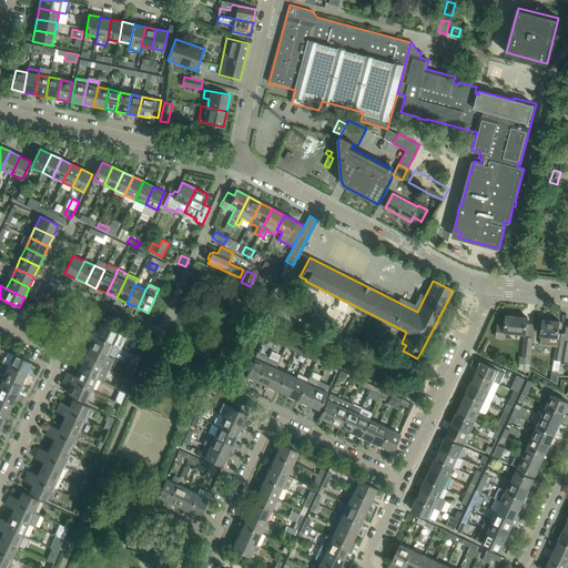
[(3,317),(9,321),(16,311),(9,307),(3,317)]
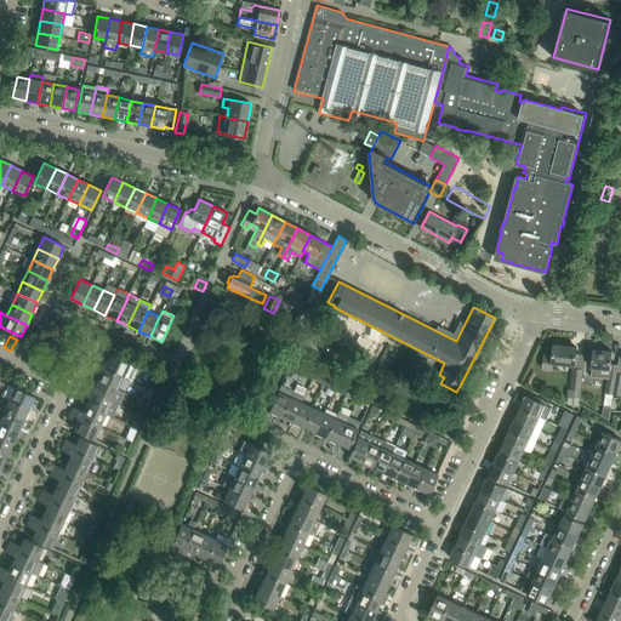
[(575,365),(576,353),(576,348),(553,346),(552,357),(543,355),(542,369),(552,370),(552,363),(575,365)]
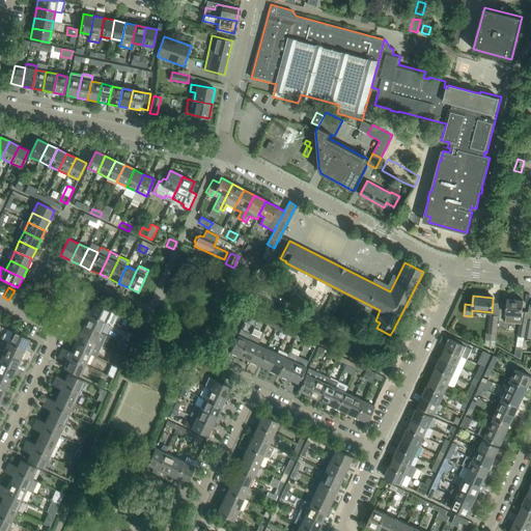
[(523,311),(524,301),(507,299),(505,322),(521,324),(518,337),(524,337),(527,319),(528,319),(529,312),(523,311)]
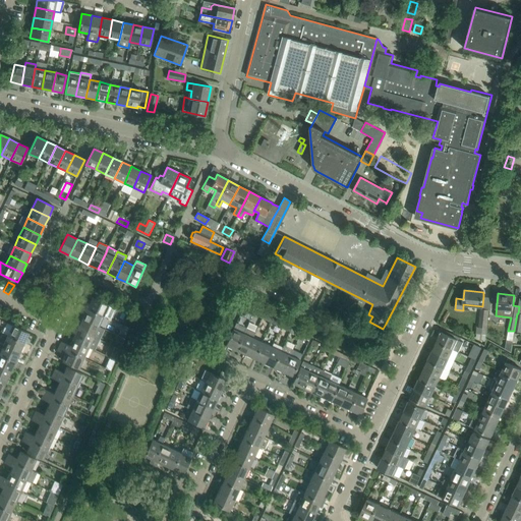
[(81,299),(79,304),(104,315),(111,320),(116,308),(109,305),(92,297),(90,303),(81,299)]
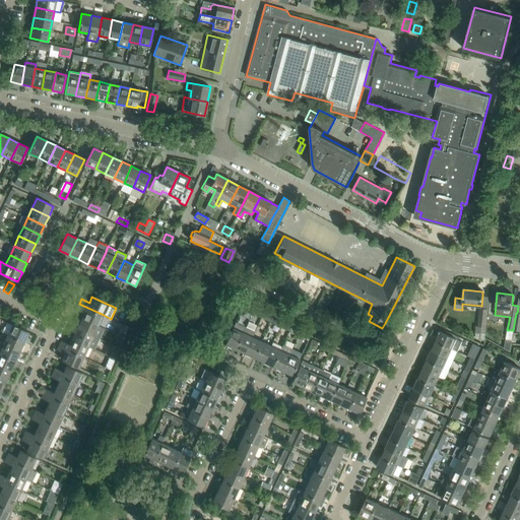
[(104,315),(79,304),(77,308),(84,312),(82,318),(99,326),(104,315)]
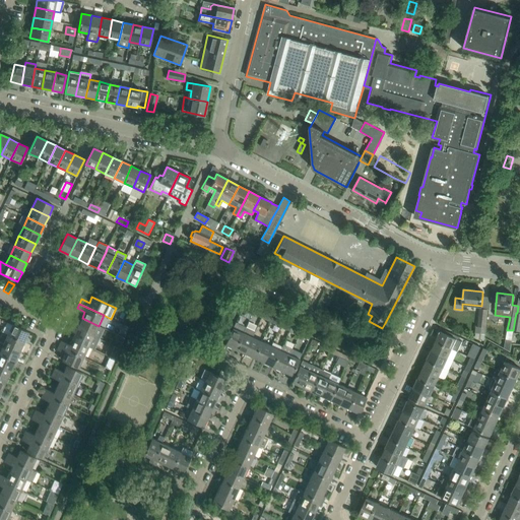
[(244,305),(242,309),(252,313),(254,309),(244,305)]
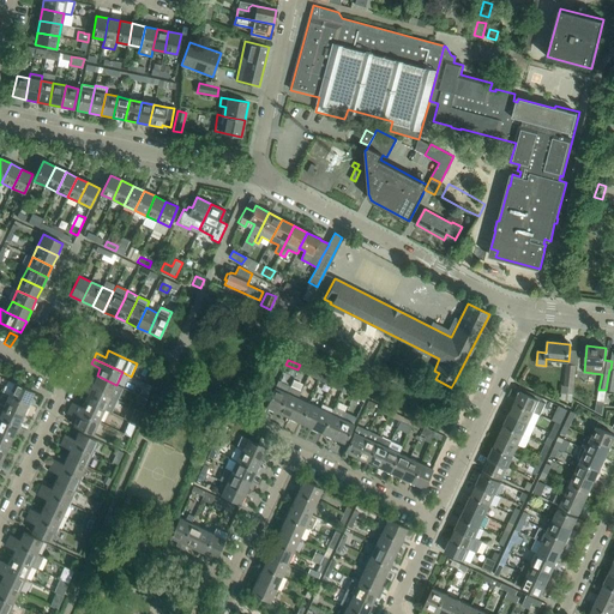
[(573,386),(576,365),(567,363),(566,363),(564,385),(563,385),(561,392),(563,392),(561,399),(573,399),(575,386),(573,386)]
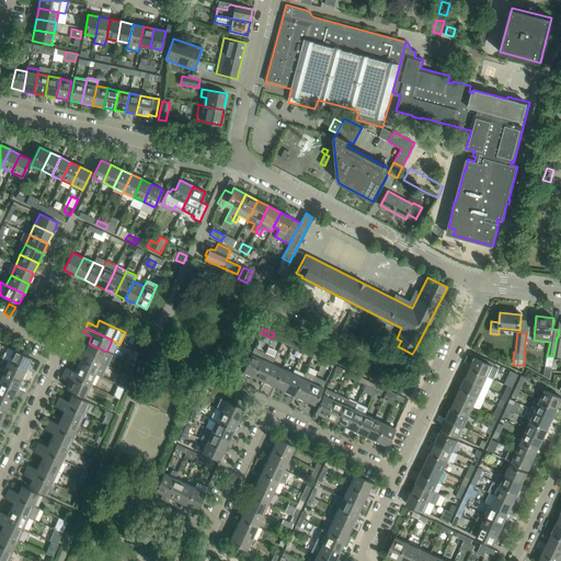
[(274,333),(272,338),(282,343),(284,339),(274,333)]
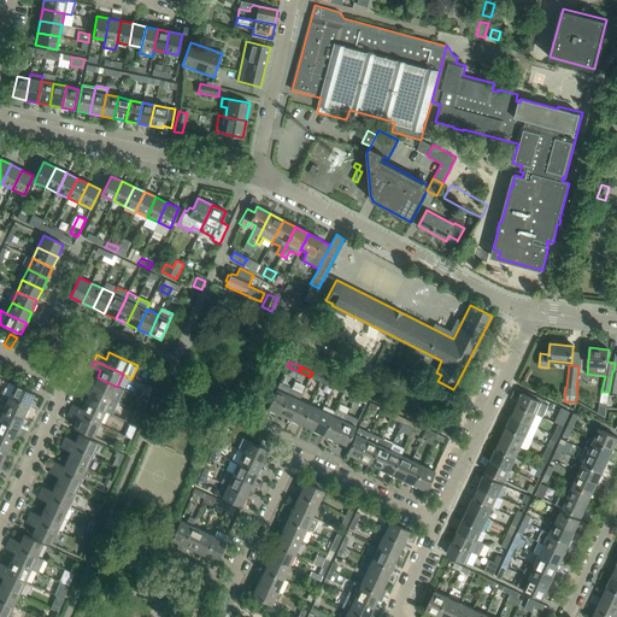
[(312,372),(310,377),(321,382),(323,377),(312,372)]
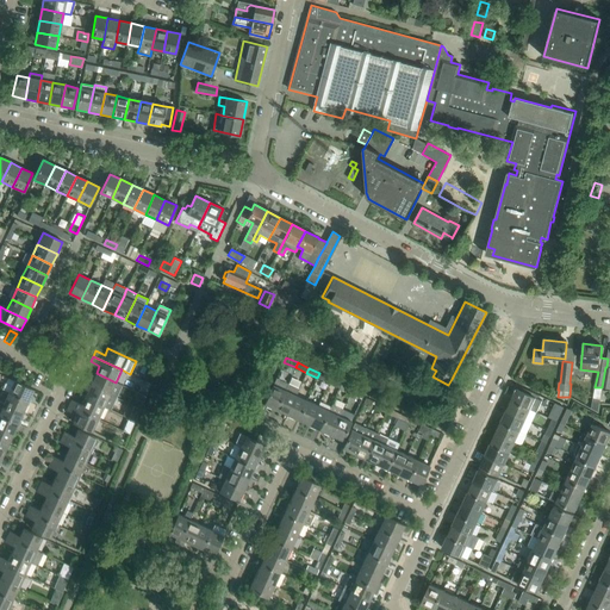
[(110,394),(116,383),(97,373),(93,380),(83,375),(81,380),(110,394)]
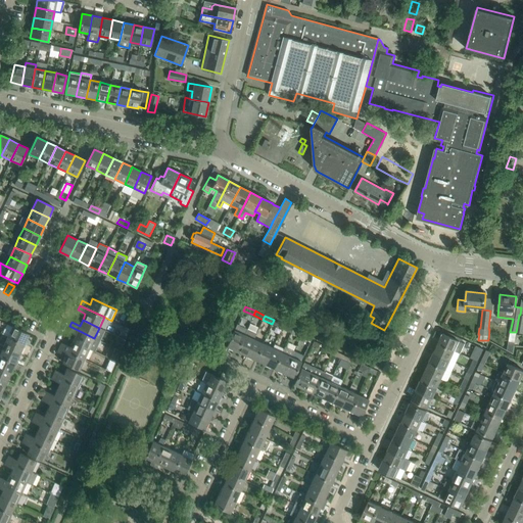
[(281,328),(283,324),(274,320),(272,324),(281,328)]
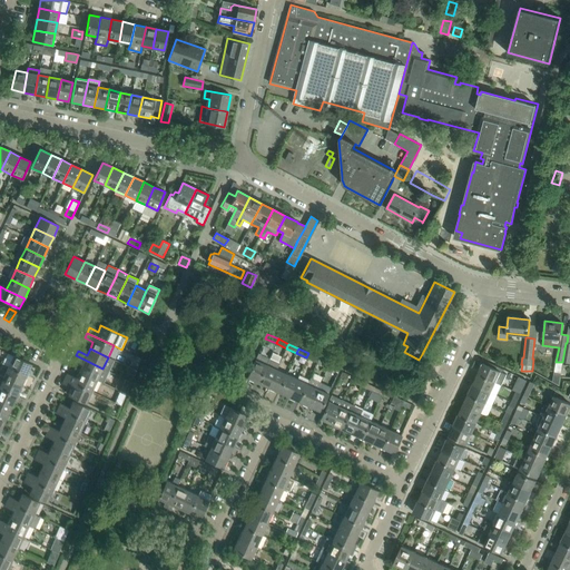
[(257,383),(269,357),(258,353),(246,377),(257,383)]
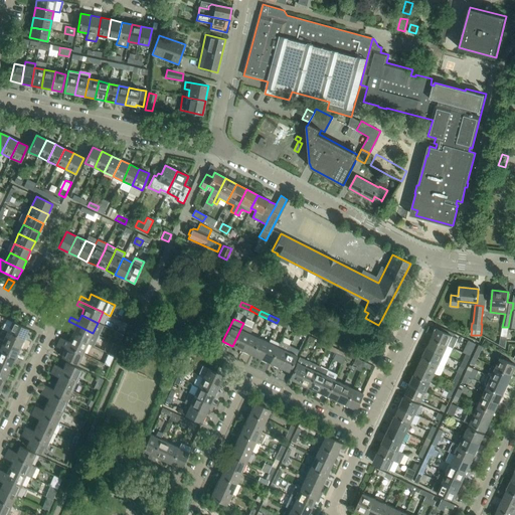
[(288,324),(279,319),(277,323),(287,328),(288,324)]
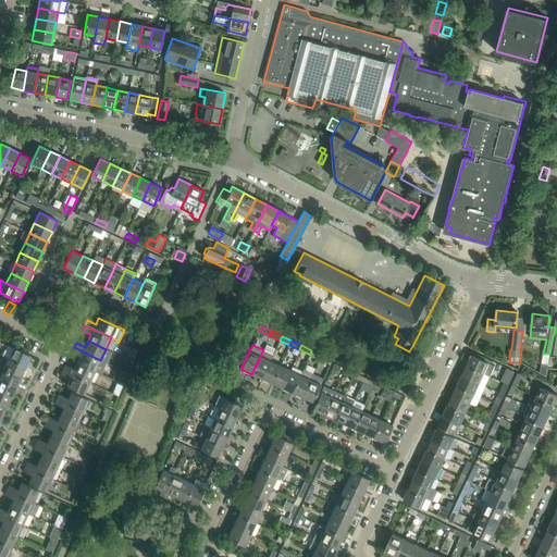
[(95,371),(100,360),(74,347),(72,353),(81,357),(77,363),(95,371)]
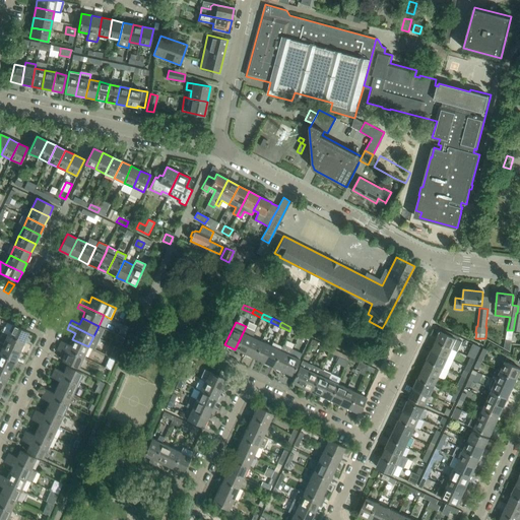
[(24,342),(28,332),(12,325),(8,334),(24,342)]
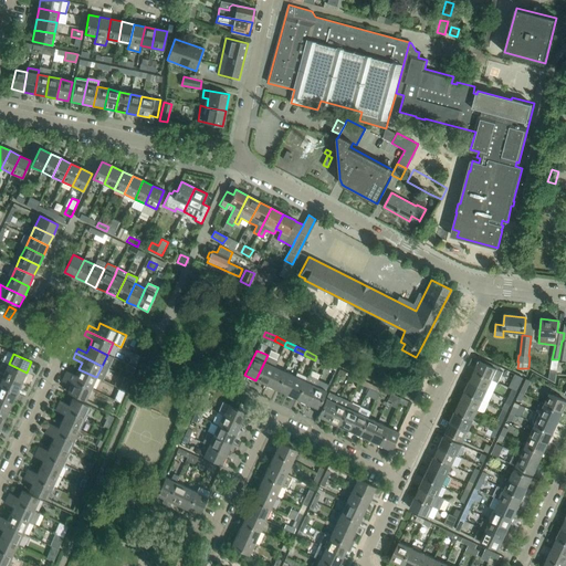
[(275,367),(278,360),(268,355),(255,380),(266,385),(274,367),(275,367)]
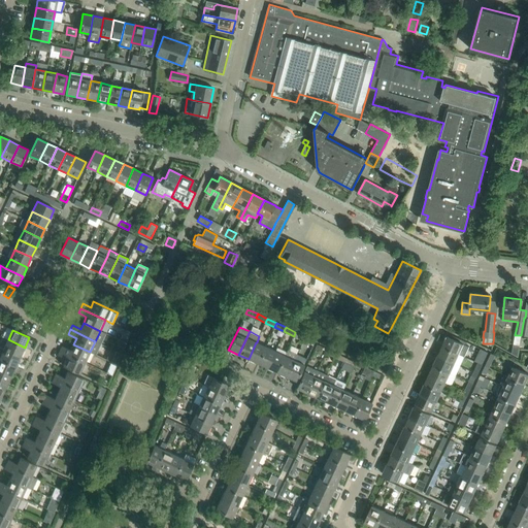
[(303,340),(305,336),(295,332),(294,336),(303,340)]
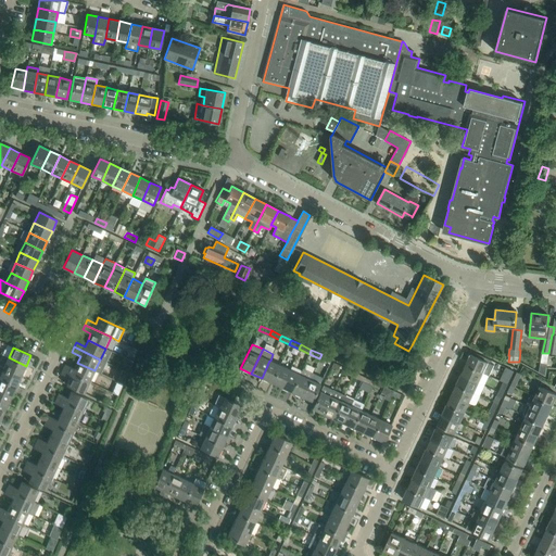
[(330,364),(331,359),(321,354),(319,358),(324,361),(330,364)]
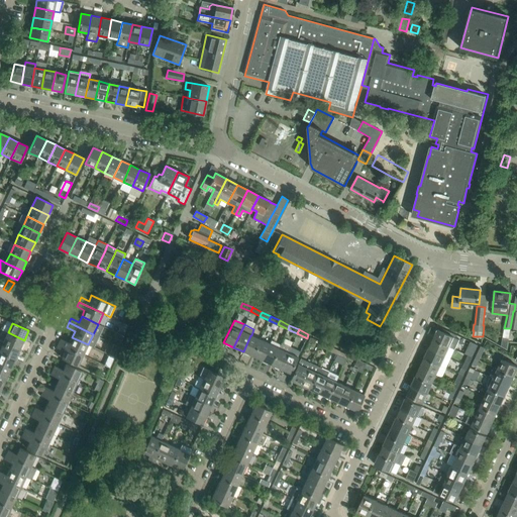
[(455,349),(459,339),(453,337),(437,329),(433,339),(455,349)]
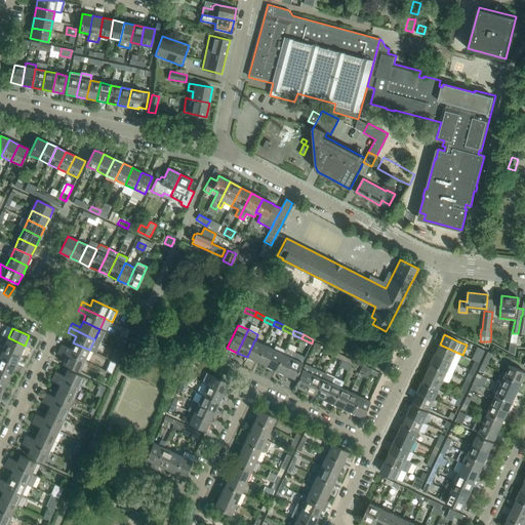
[(514,345),(521,346),(522,335),(516,334),(514,345)]
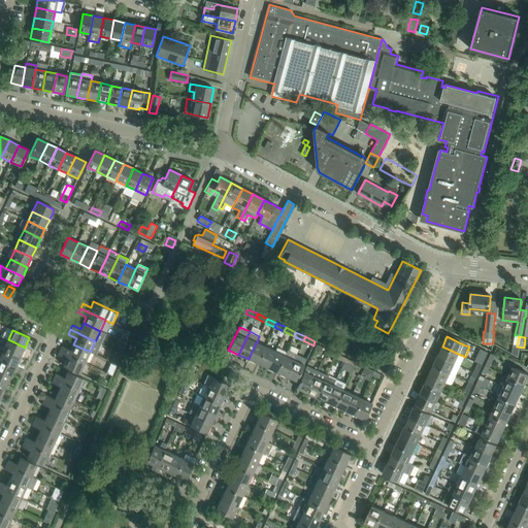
[(20,357),(25,348),(8,339),(3,350),(20,357)]
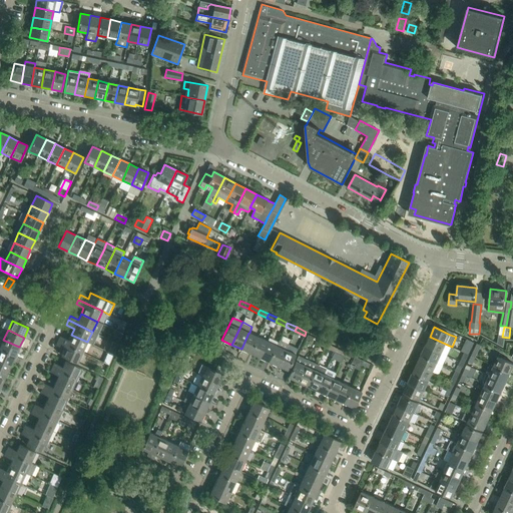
[(258,337),(249,333),(248,333),(241,349),(250,353),(258,337)]
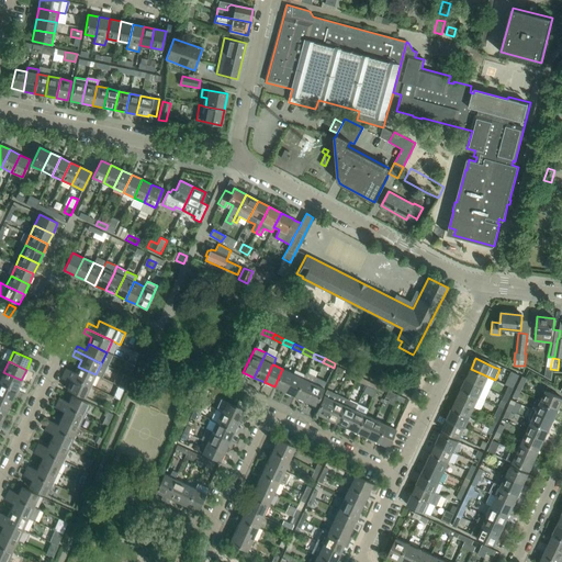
[(90,386),(96,374),(78,367),(75,372),(66,369),(64,373),(90,386)]
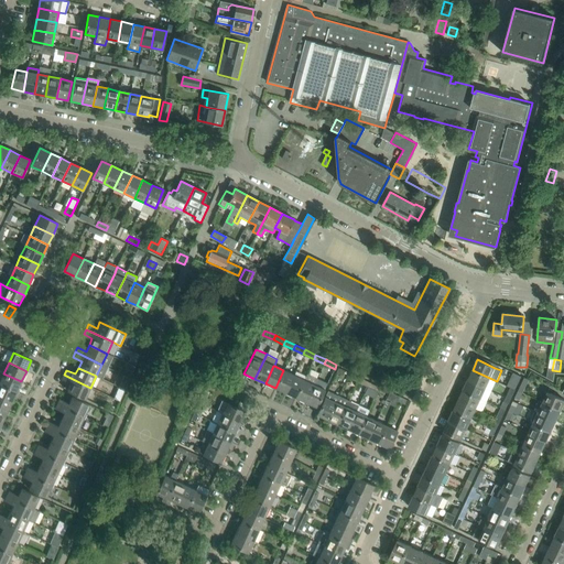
[(285,392),(293,375),(283,370),(275,388),(285,392)]
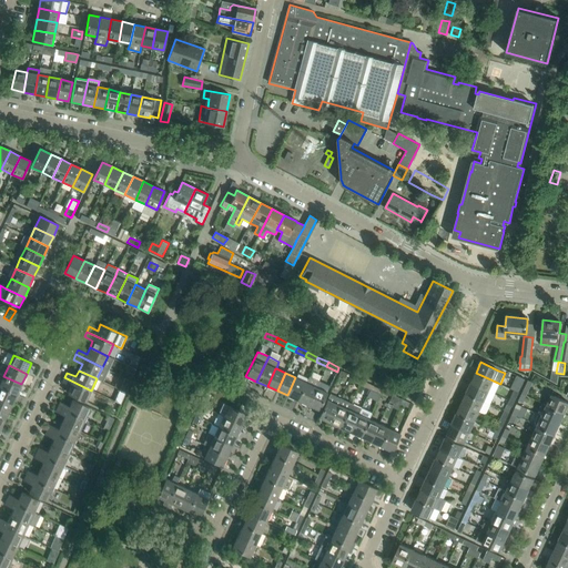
[(476,373),(470,383),(489,391),(495,394),(500,384),(476,373)]
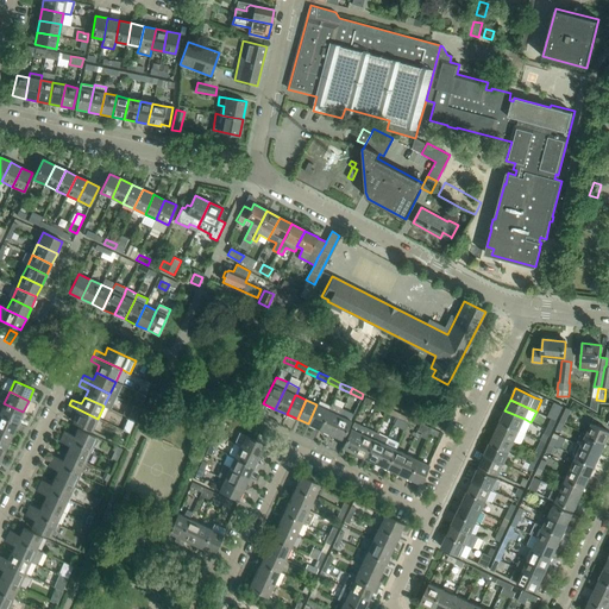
[(0,401),(0,414),(18,424),(23,412),(4,403),(0,401)]
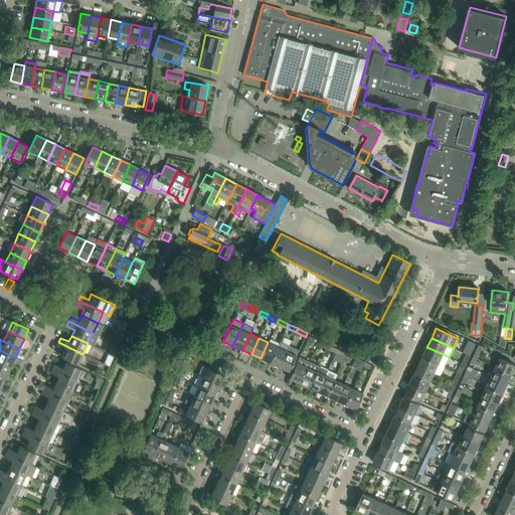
[(287,351),(290,345),(281,341),(278,347),(270,363),(279,367),(287,351)]
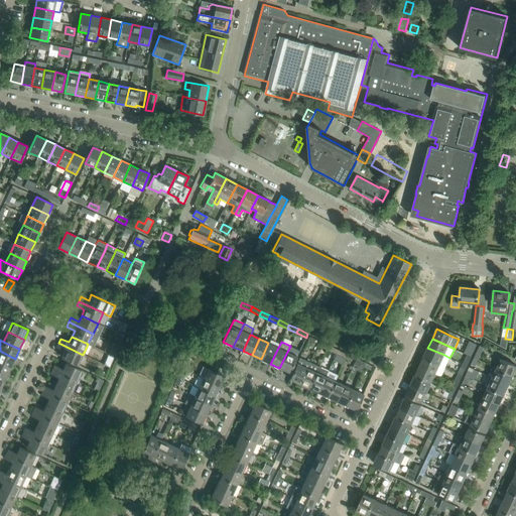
[(83,355),(58,343),(56,348),(65,351),(61,357),(78,365),(83,355)]
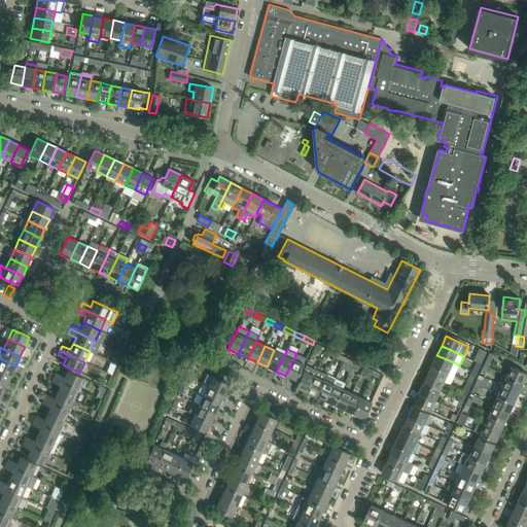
[(276,372),(284,355),(274,350),(267,366),(276,372)]
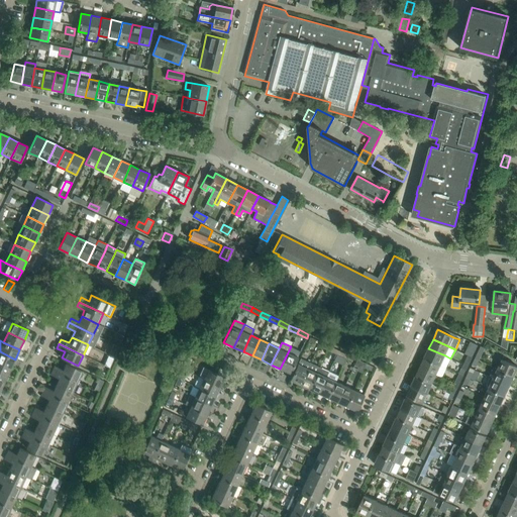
[(479,360),(484,350),(485,347),(481,345),(475,358),(479,360)]
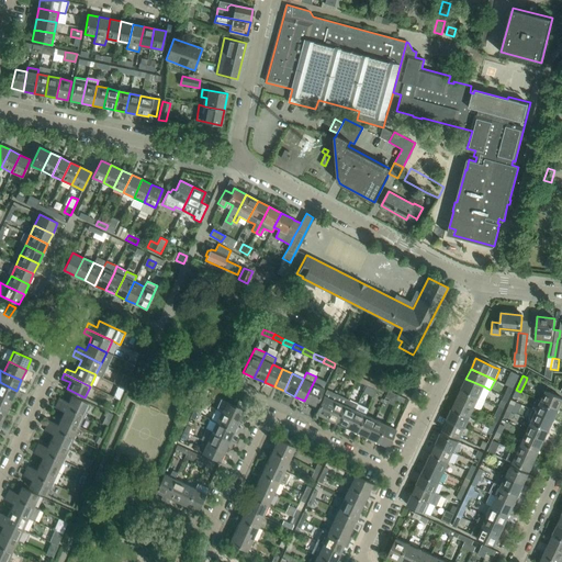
[(367,385),(368,381),(358,377),(356,381),(367,385)]
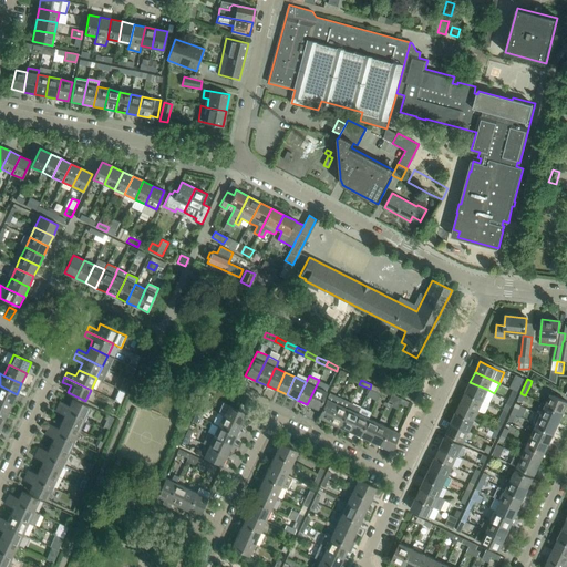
[(483,401),(488,390),(470,382),(465,392),(483,401)]
